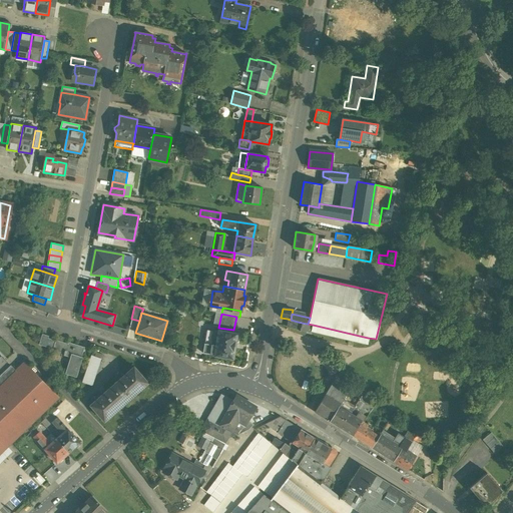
[(291,320),(288,319),(287,327),(296,329),(298,322),(291,320)]
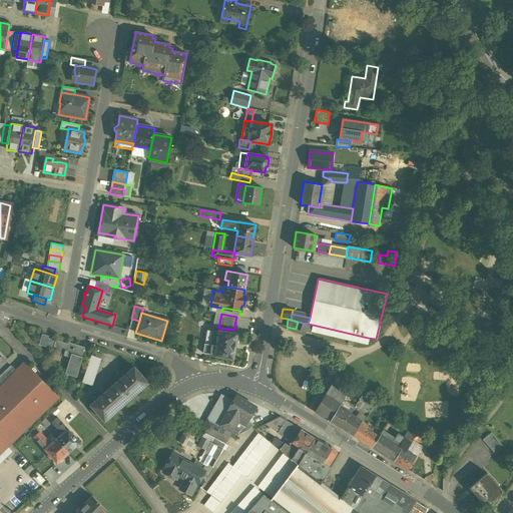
[(308,324),(302,323),(300,332),(311,335),(312,332),(313,325),(308,324)]
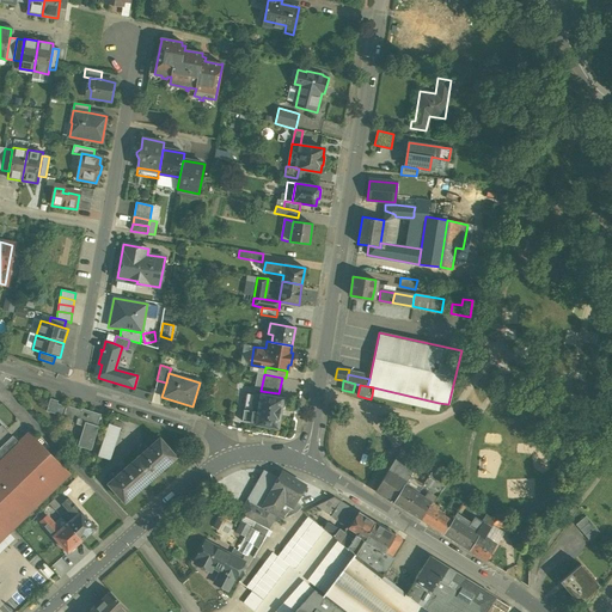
[(439,403),(373,387),(372,396),(438,410),(439,403)]
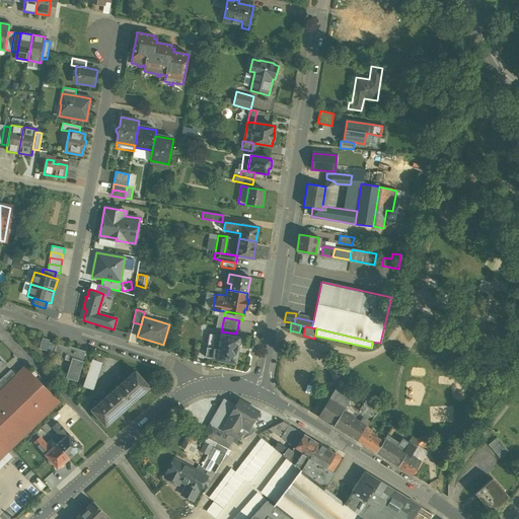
[(239,338),(221,335),(221,336),(216,335),(214,346),(207,345),(205,357),(235,362),(239,338)]
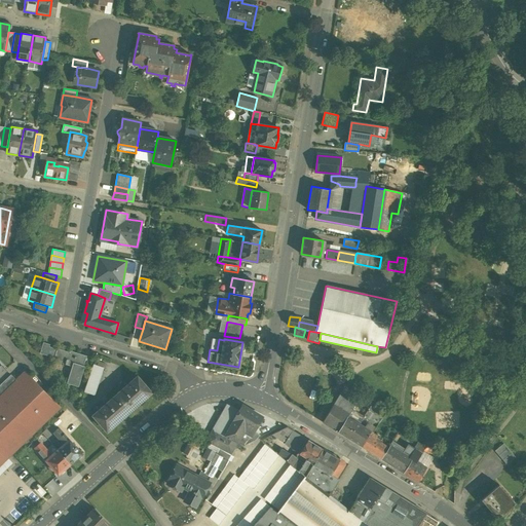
[(50,345),(43,343),(40,354),(47,357),(50,345)]
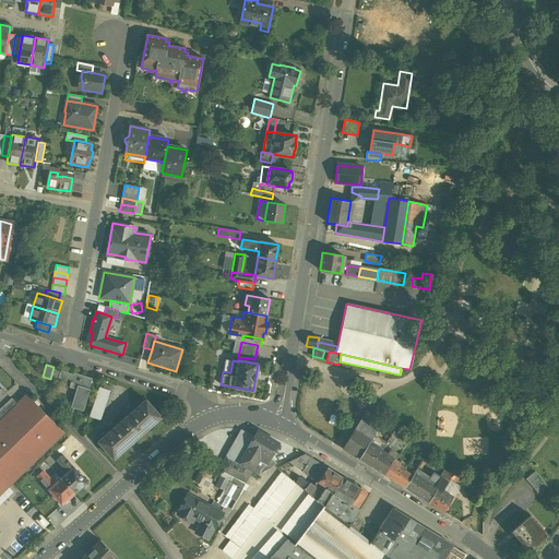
[(92,379),(75,375),(74,376),(61,371),(58,382),(70,385),(69,389),(71,389),(78,390),(72,407),(83,411),(92,379)]
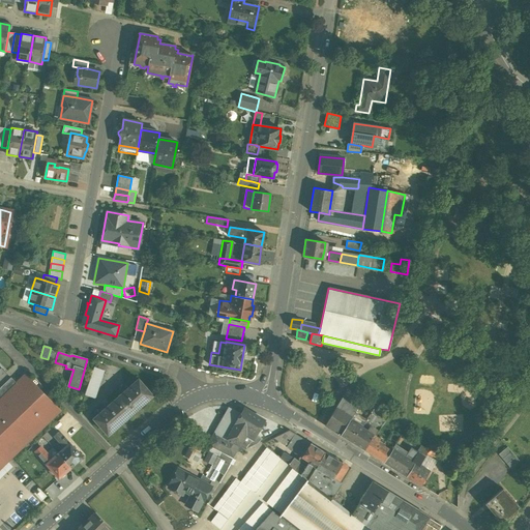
[(94,369),(85,395),(95,399),(104,372),(94,369)]
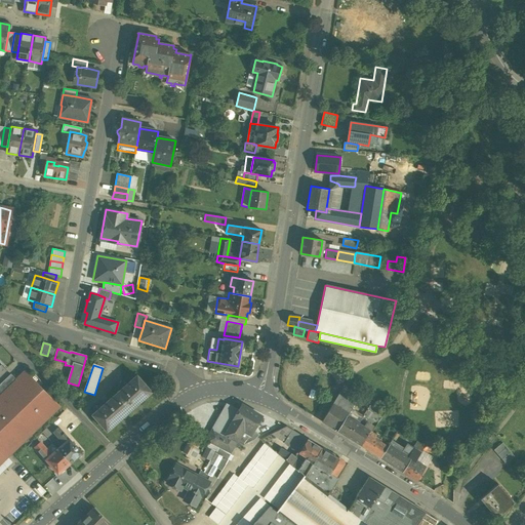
[(7,378),(0,385),(0,463),(59,406),(25,370),(15,379),(16,380),(12,384),(7,378)]
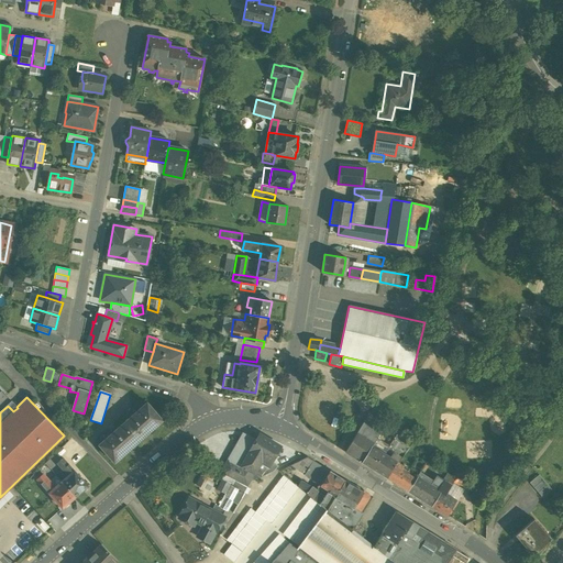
[(17,407),(11,401),(8,405),(8,406),(13,411),(18,408),(17,407)]
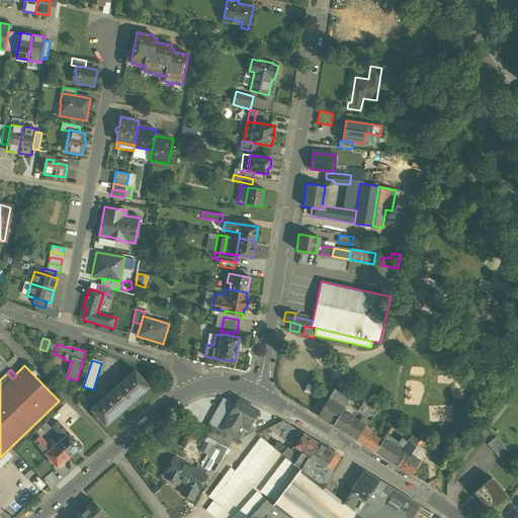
[(115,392),(127,407),(150,387),(137,372),(127,380),(126,378),(121,383),(122,384),(115,392)]
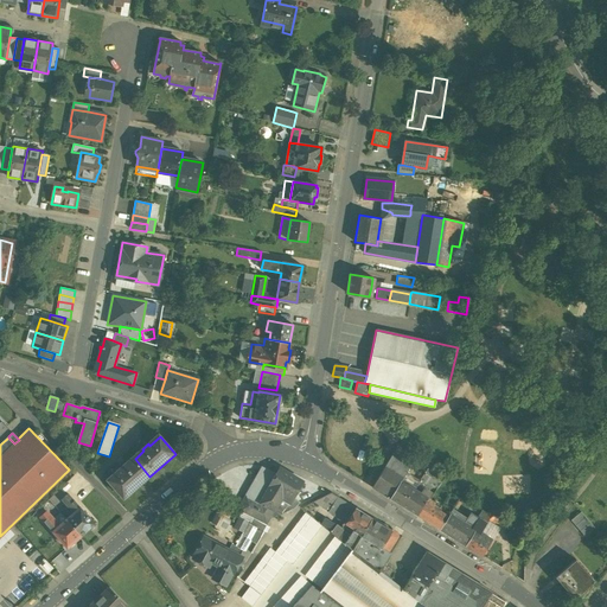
[(390,457),(372,487),(390,499),(401,481),(409,467),(390,457)]
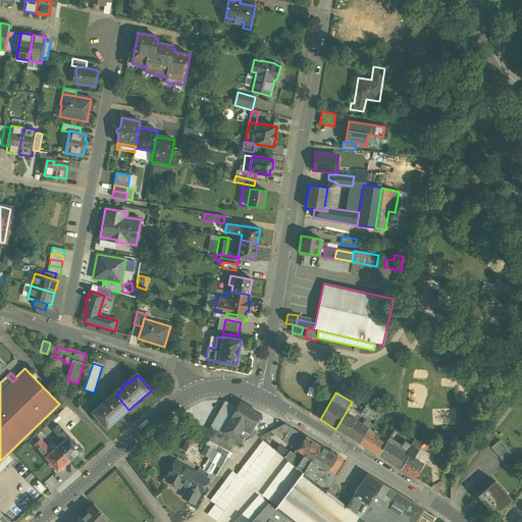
[(128,410),(116,395),(108,401),(107,400),(102,405),(103,406),(94,414),(106,428),(128,410)]
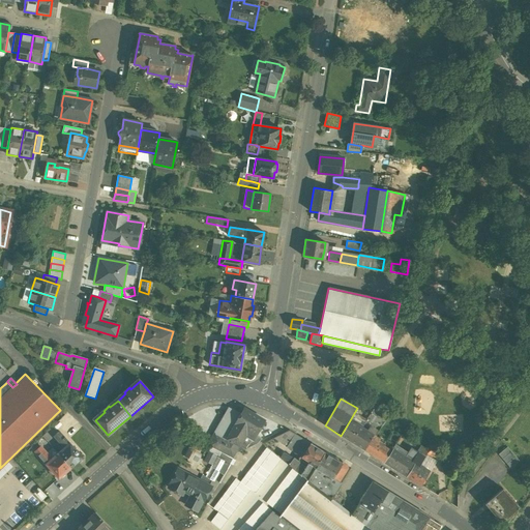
[(240,414),(230,408),(216,434),(227,439),(235,424),(240,414)]
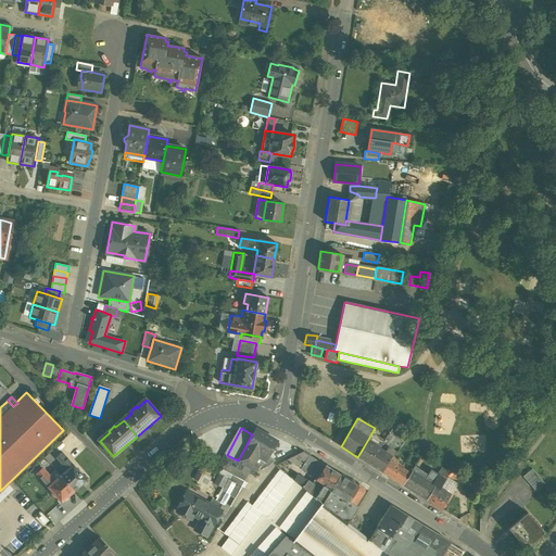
[(276,442),(256,429),(252,434),(247,445),(266,457),(266,456),(276,442)]
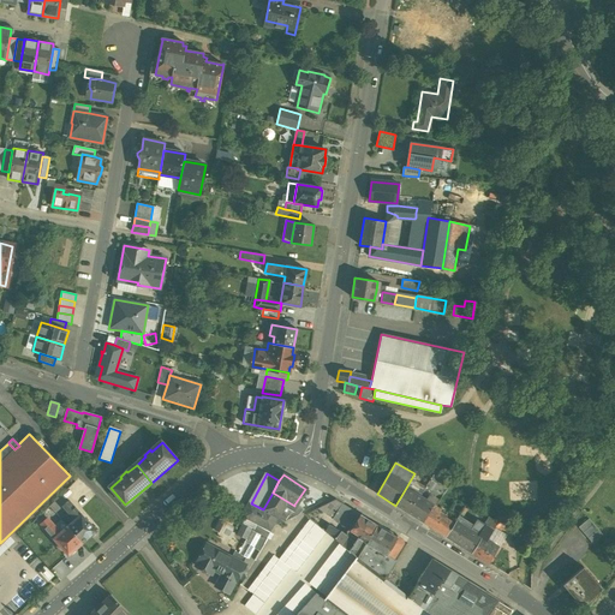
[(446,489),(435,483),(425,500),(433,505),(435,506),(439,502),(443,494),(446,489)]
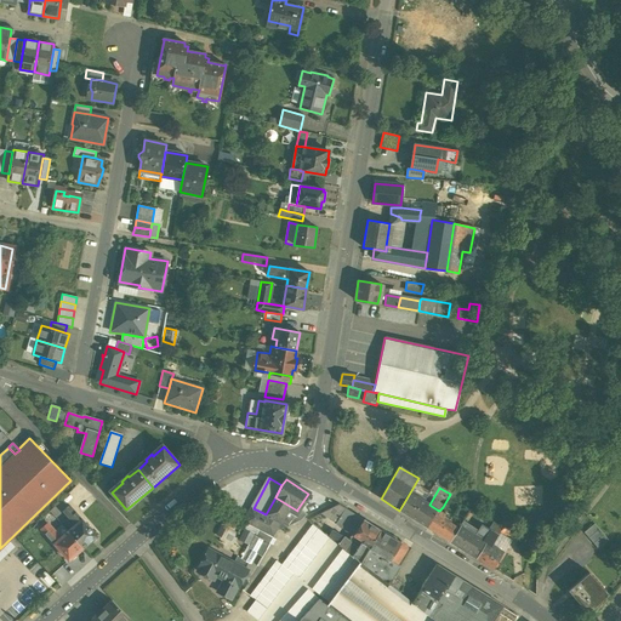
[(429,505),(410,493),(399,511),(426,527),(437,510),(429,505)]
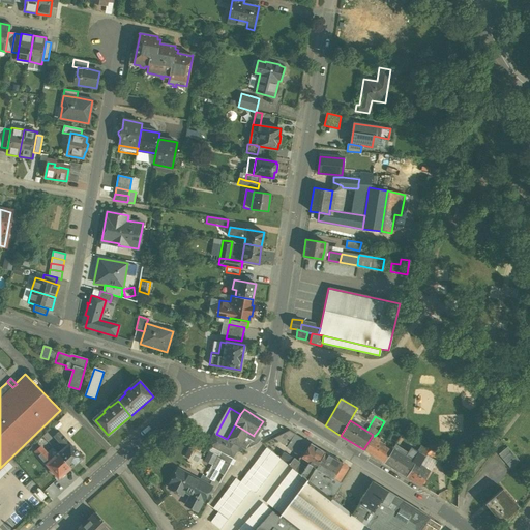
[(254,436),(235,424),(227,439),(239,446),(245,449),(256,444),(261,439),(254,435),(254,436)]
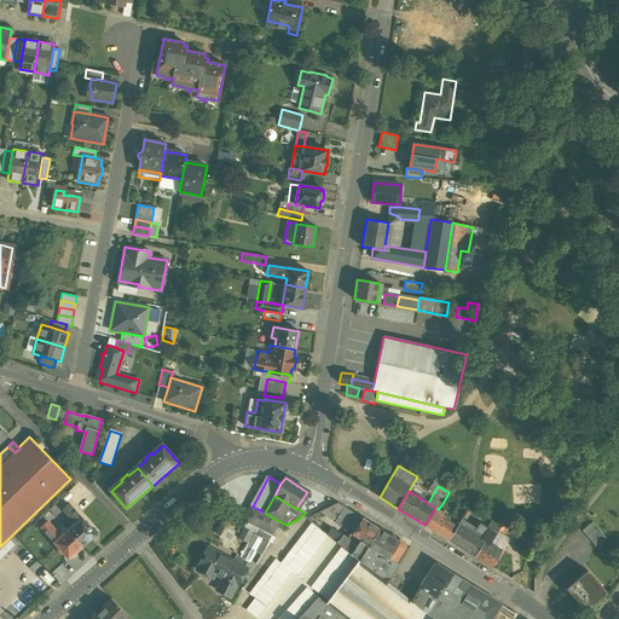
[(458,503),(446,497),(441,505),(446,508),(452,512),(458,503)]
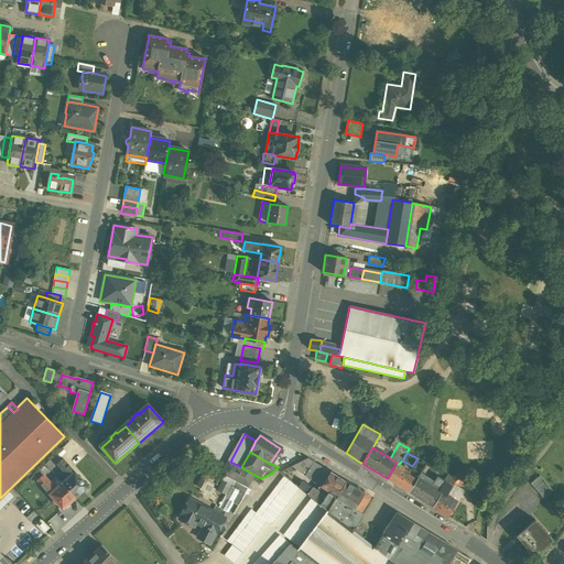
[(307,458),(291,466),(304,476),(313,462),(307,458)]
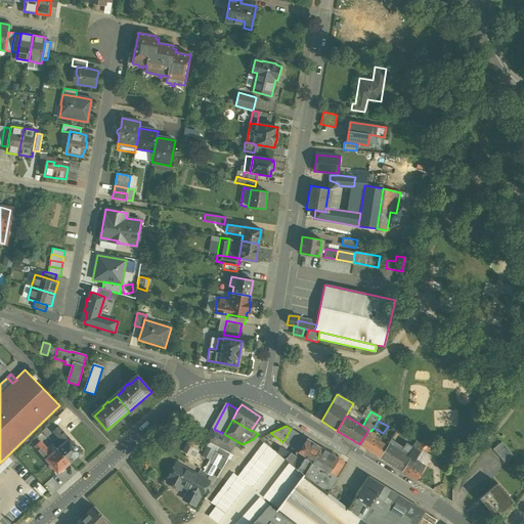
[(383,433),(382,436),(390,441),(390,440),(396,431),(388,426),(383,433)]
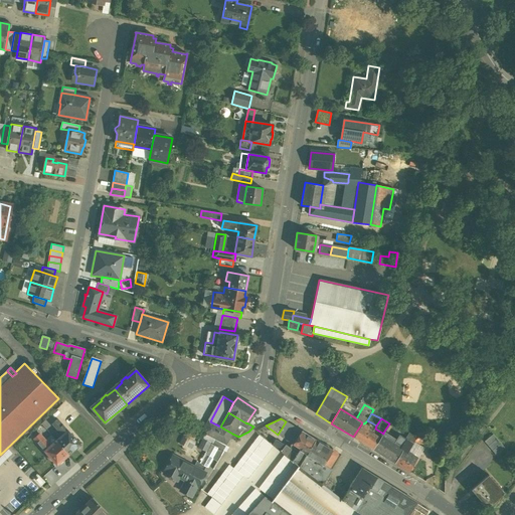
[(67,431),(57,419),(52,423),(62,436),(67,431)]
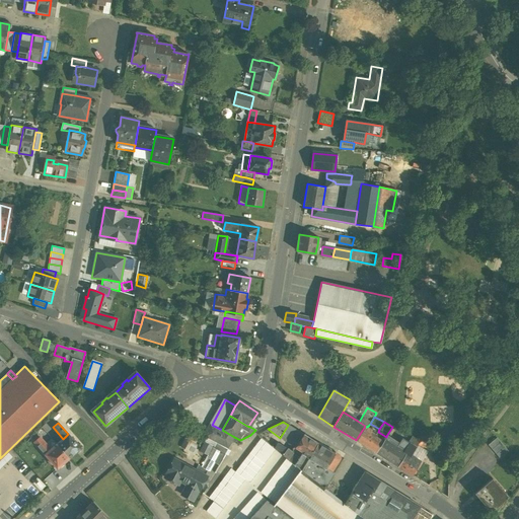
[(222,430),(212,425),(208,432),(209,432),(231,444),(234,437),(222,430)]
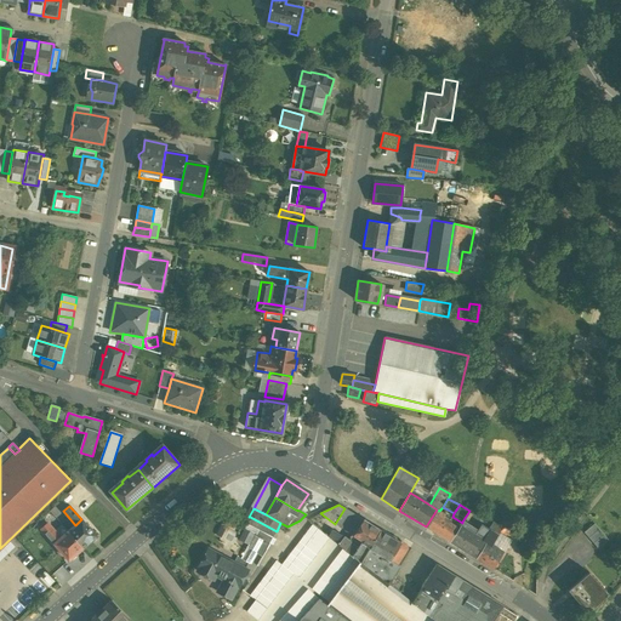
[(345,508),(335,524),(353,535),(362,518),(345,508)]
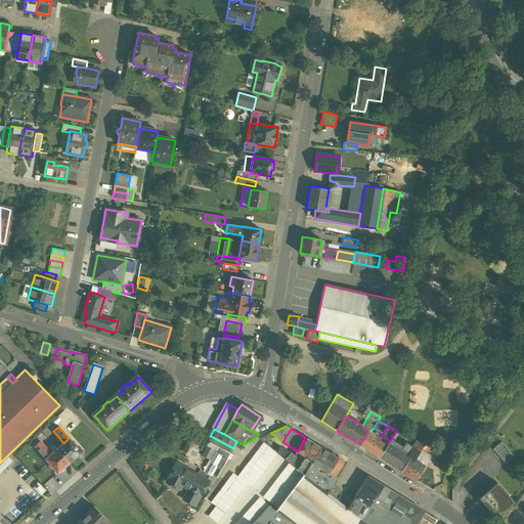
[(380,440),(374,436),(375,434),(370,431),(368,430),(359,444),(380,457),(386,446),(379,442),(380,440)]
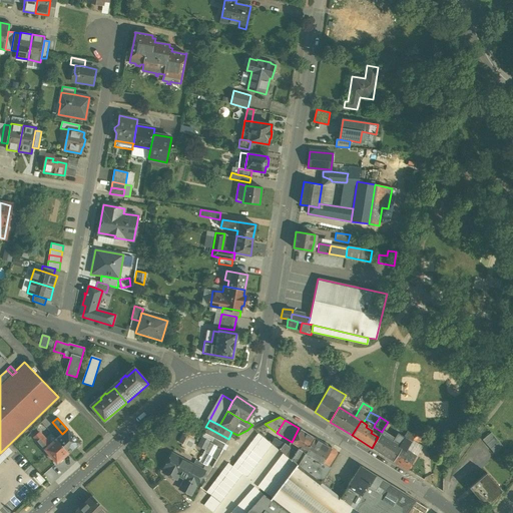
[(228,439),(206,427),(203,433),(214,438),(225,444),(228,439)]
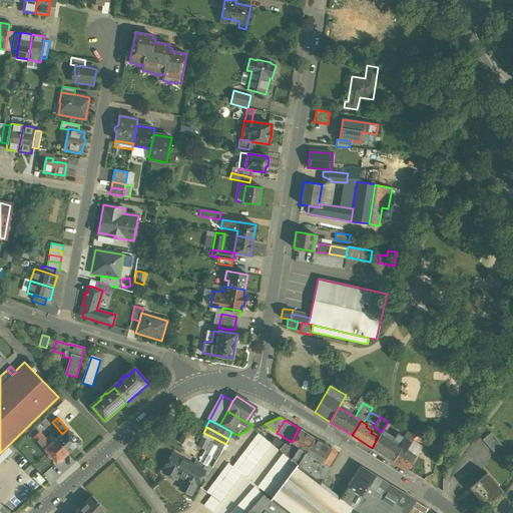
[(315,438),(299,428),(292,442),(299,447),(298,448),(305,453),(315,438)]
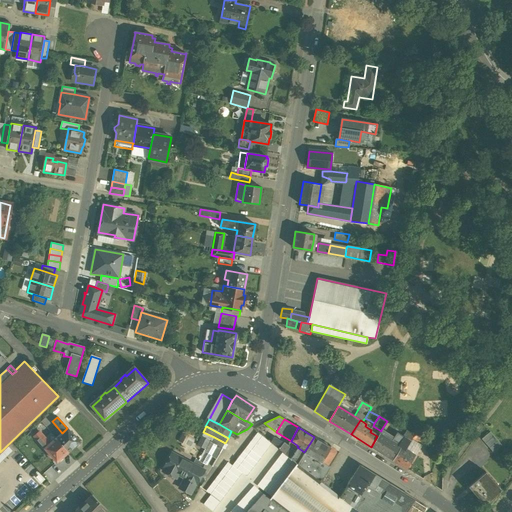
[(406,430),(401,427),(397,433),(402,436),(406,430)]
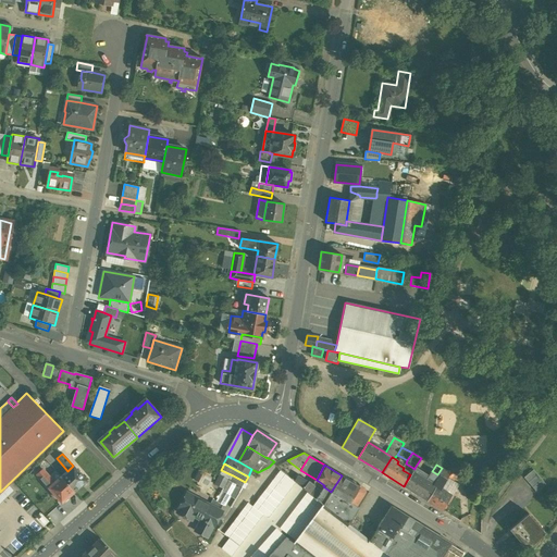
[(67,471),(61,478),(74,492),(87,481),(73,466),(67,471)]
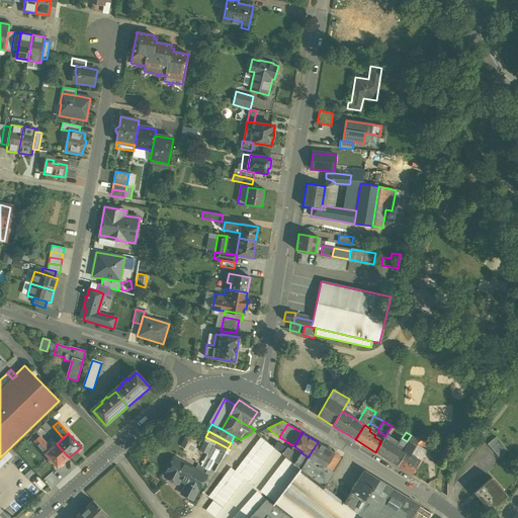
[(420,439),(411,435),(407,441),(408,442),(409,441),(416,446),(416,445),(420,439)]
